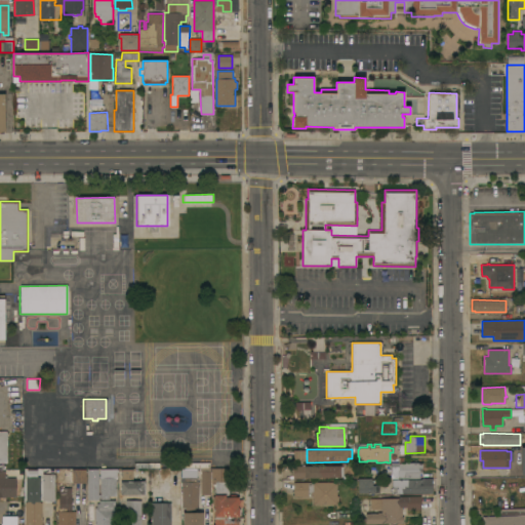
[(419,462),(419,478),(399,478),(399,462),(419,462)]
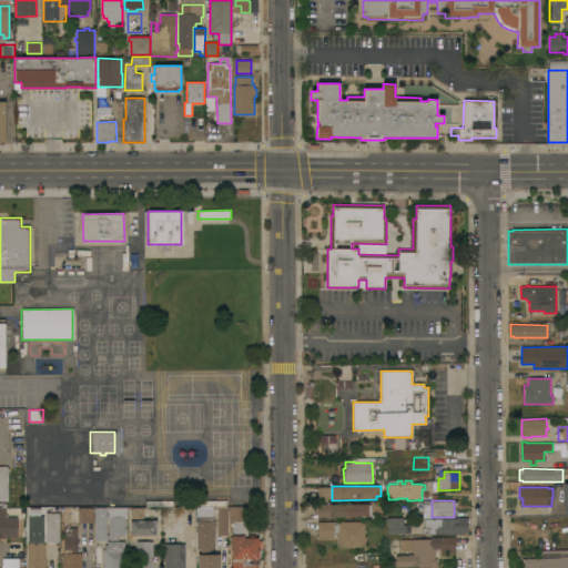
[(368,504),(372,504),(372,515),(368,515),(368,516),(330,517),(317,517),(317,504),(368,504)]
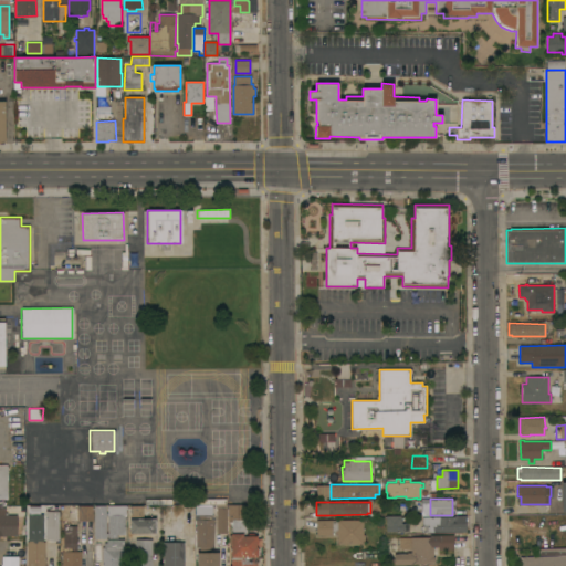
[(215,507),(215,504),(227,504),(226,534),(213,533),(215,507)]
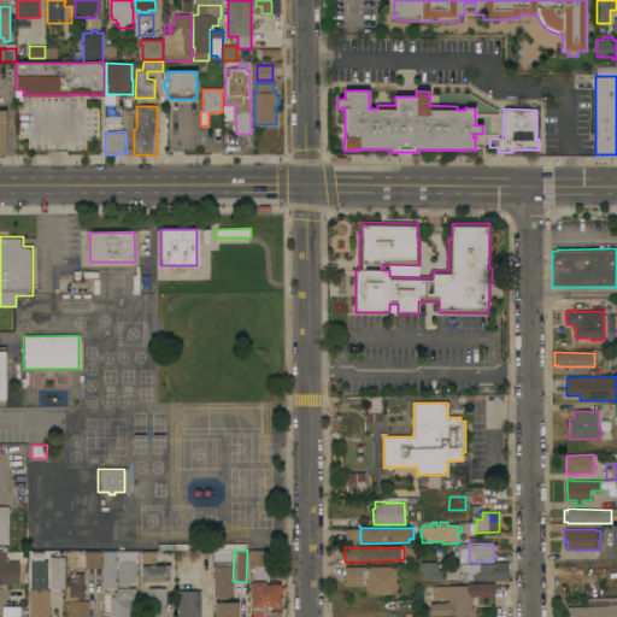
[(113,565),(113,581),(116,581),(116,585),(113,585),(113,586),(113,587),(101,587),(101,551),(113,551),(113,565)]
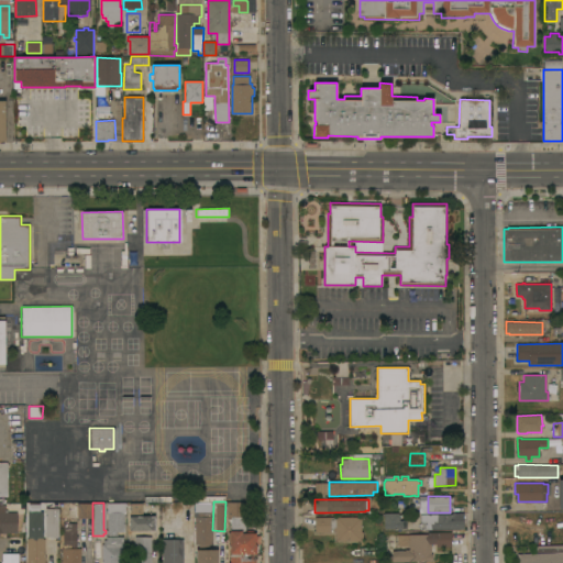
[(106,503),(123,503),(123,512),(122,512),(122,530),(116,531),(116,534),(111,536),(108,536),(106,534),(106,503)]
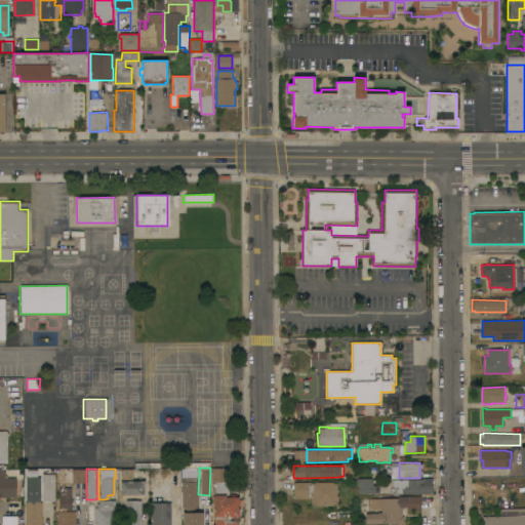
[(120,494),(120,481),(121,481),(120,470),(132,469),(132,481),(144,481),(144,494),(120,494)]
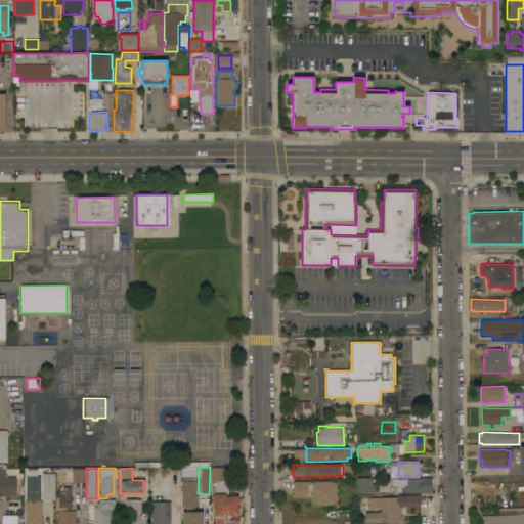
[(237,523),(211,523),(212,523),(214,523),(214,515),(213,515),(213,493),(214,493),(215,481),(210,481),(211,468),(226,468),(225,481),(228,481),(228,494),(235,494),(237,495),(237,498),(242,498),(242,507),(237,507),(237,523)]
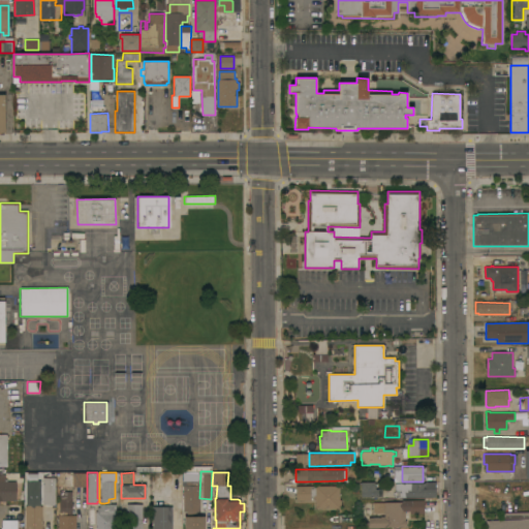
[(38,478),(38,480),(39,480),(39,487),(38,487),(38,506),(39,506),(39,528),(23,528),(23,478),(24,478),(24,473),(35,473),(35,478),(38,478)]
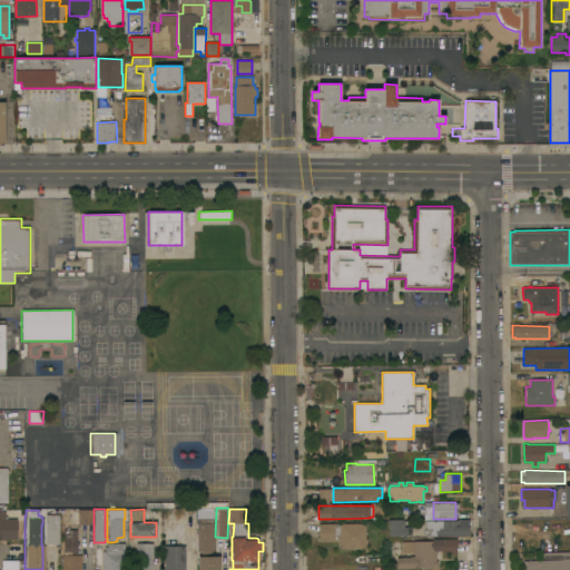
[(92,510),(92,524),(68,524),(68,526),(60,526),(60,510),(92,510)]
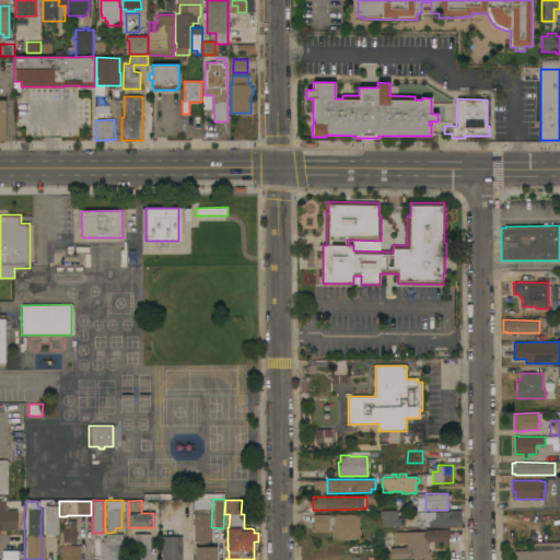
[(0,529),(0,502),(4,502),(4,509),(16,510),(16,531),(0,529)]
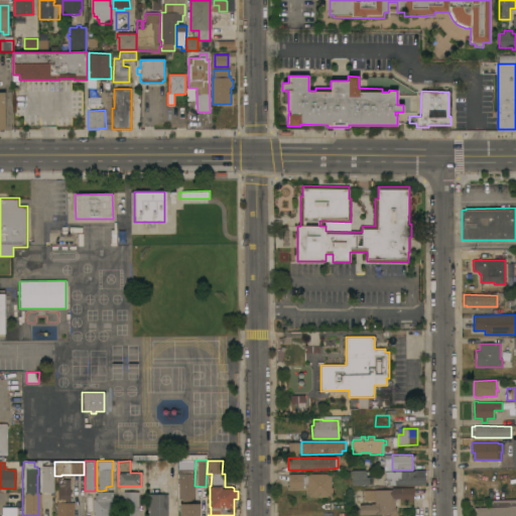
[(51,466),(51,492),(42,493),(39,493),(39,486),(38,486),(38,466),(51,466)]
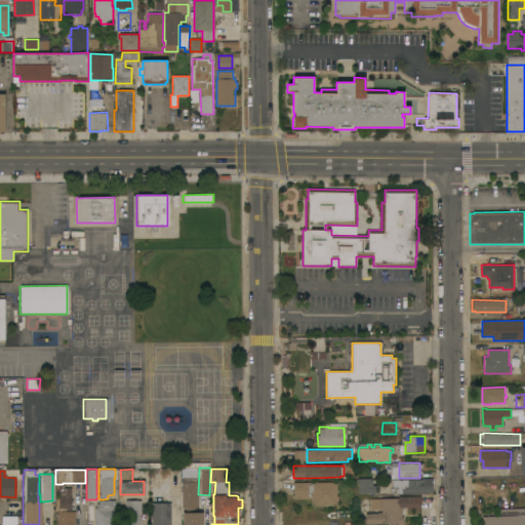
[(179,482),(180,482),(180,478),(195,478),(195,482),(197,482),(196,507),(179,507),(179,482)]
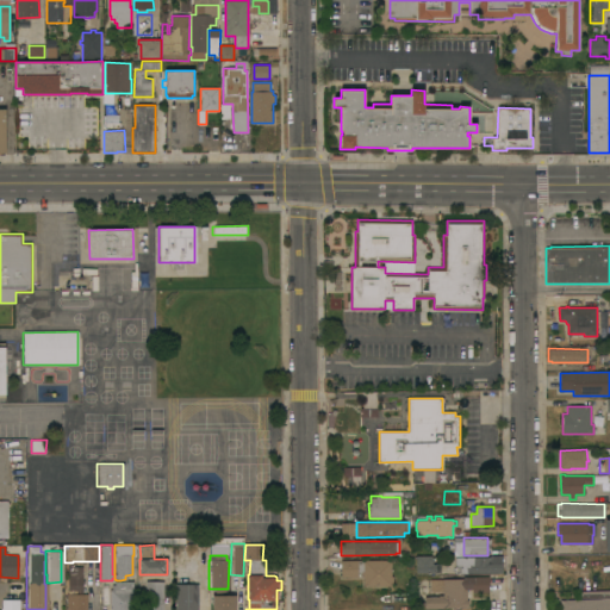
[(416,555),(431,555),(431,560),(433,560),(433,564),(441,564),(441,572),(416,573),(416,555)]
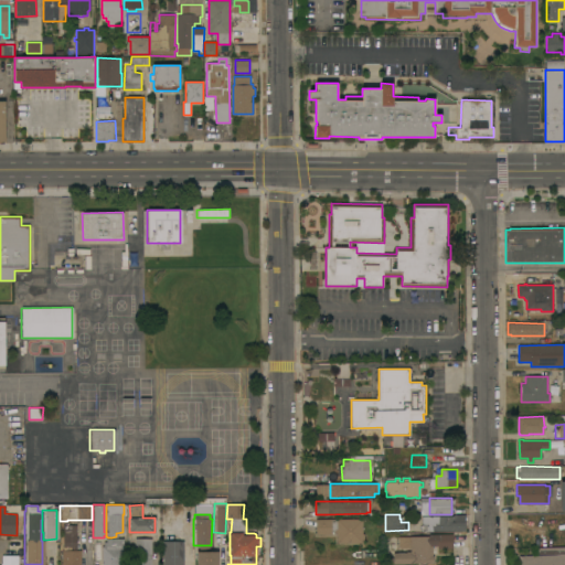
[(466,515),(466,530),(427,531),(427,524),(423,524),(423,516),(466,515)]
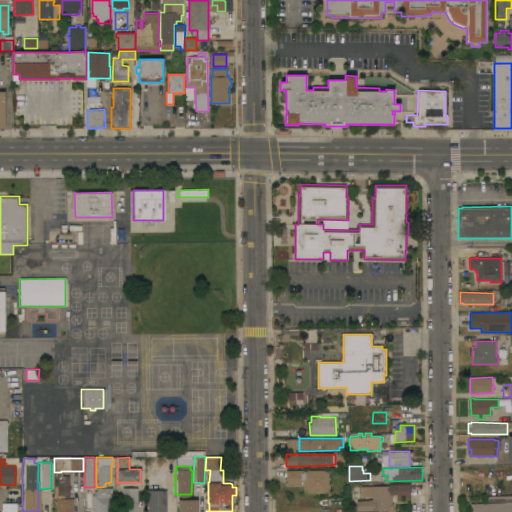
[(328,470),(328,484),(330,484),(330,491),(328,491),(306,491),(305,483),(304,483),(304,479),(301,479),(301,484),(287,484),(287,470),(328,470)]
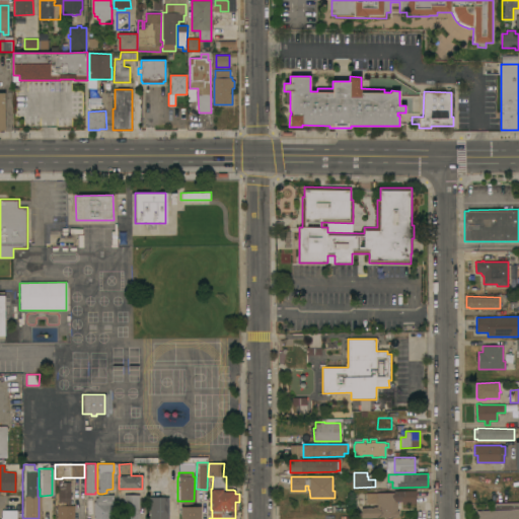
[(57,479),(65,479),(65,482),(70,483),(70,508),(57,508),(57,479)]
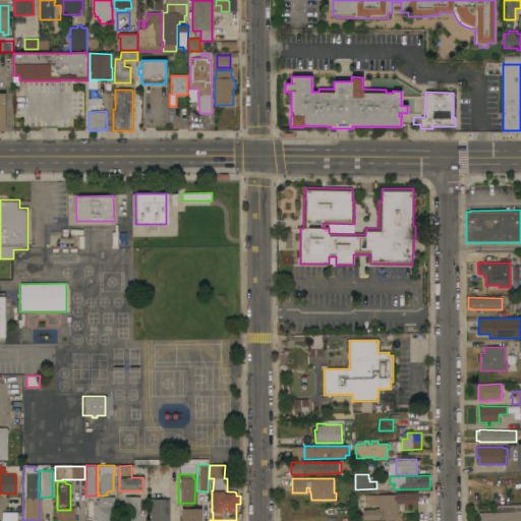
[(379,519),(379,520),(363,520),(363,509),(375,509),(379,509),(379,506),(367,506),(367,495),(396,495),(396,493),(417,493),(417,506),(404,506),(404,503),(399,503),(399,513),(400,513),(400,519),(379,519)]
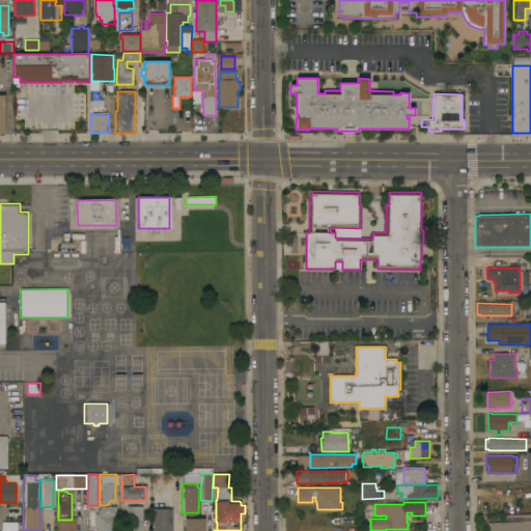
[(94,530),(94,513),(95,513),(95,508),(98,508),(98,506),(114,506),(114,513),(114,527),(117,527),(117,530),(94,530)]
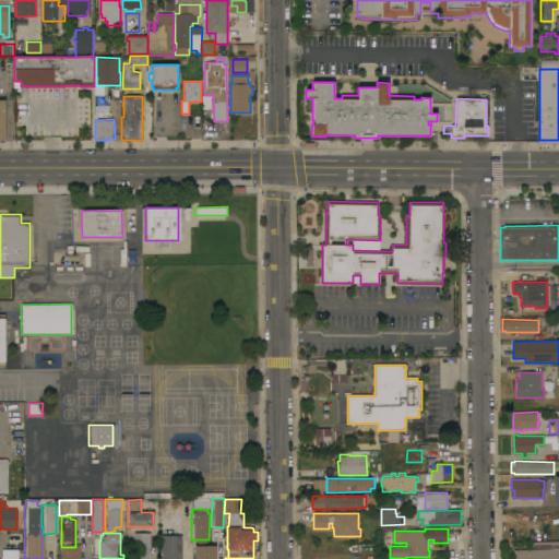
[(133,558),(133,533),(150,533),(150,558),(133,558)]
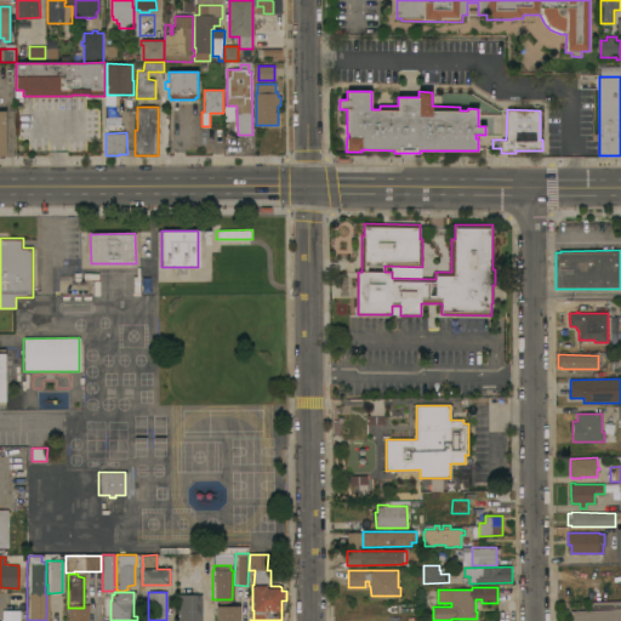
[(177,620),(177,594),(200,594),(200,620),(177,620)]
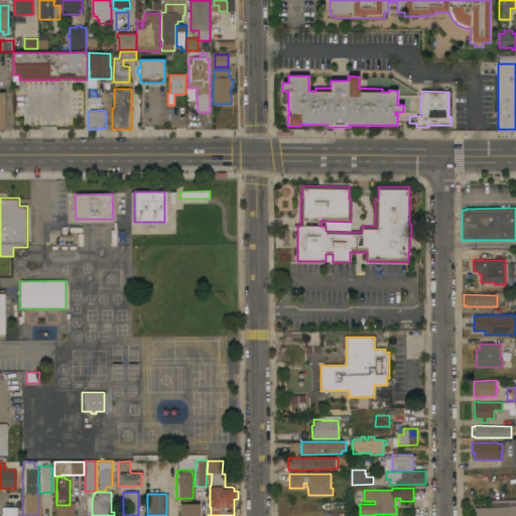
[(178,515),(178,504),(198,504),(198,515),(178,515)]
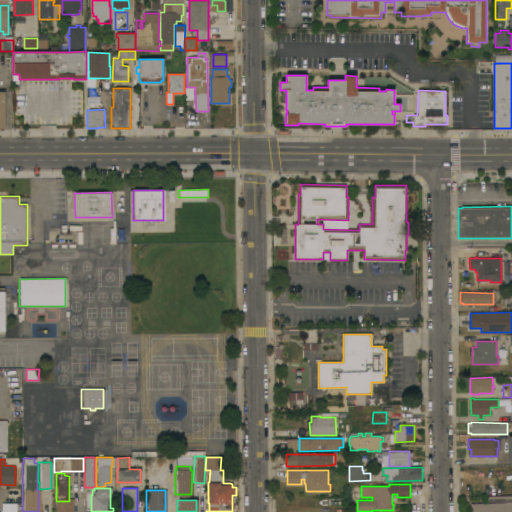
[(55,511),(55,507),(56,507),(56,502),(67,502),(67,507),(72,506),(72,511),(55,511)]
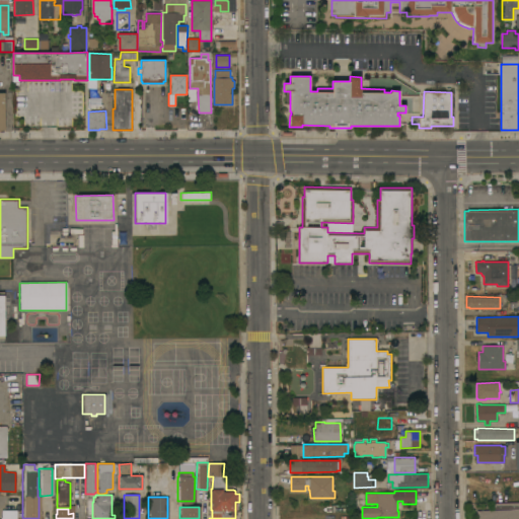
[(518,509),(518,518),(476,518),(476,510),(518,509)]
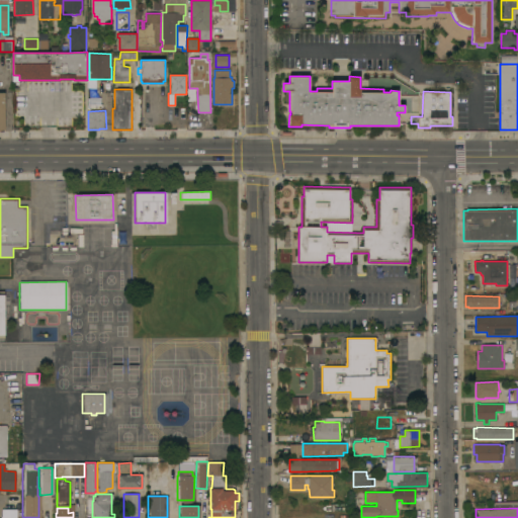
[(16,509),(16,517),(1,517),(1,509),(16,509)]
